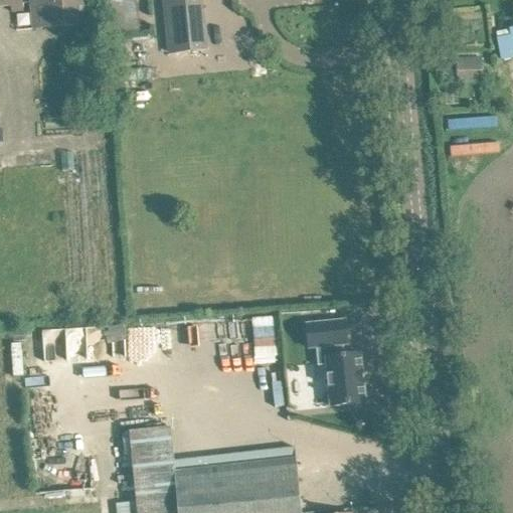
[(0,5),(9,4),(10,10),(20,9),(20,3),(21,3),(20,0),(0,0),(0,5)]
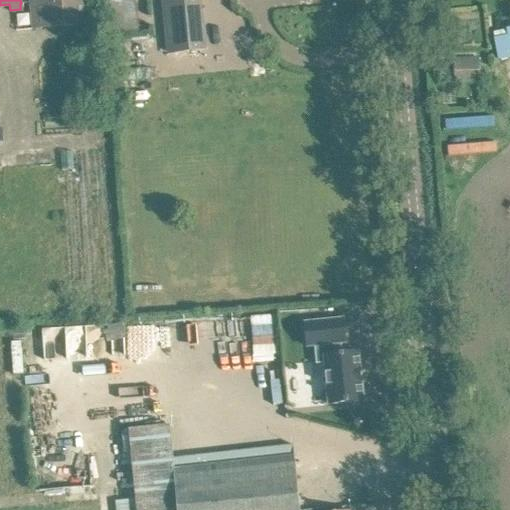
[(63,0),(29,4),(31,28),(88,23),(85,0),(63,0)]
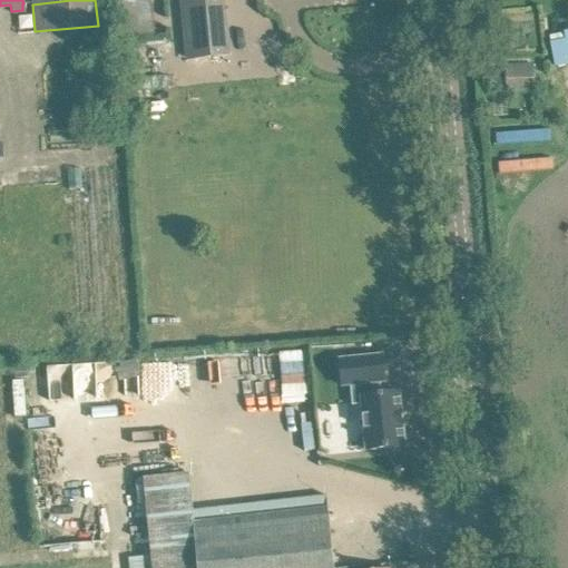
[(119,0),(119,35),(153,36),(153,0),(119,0)]
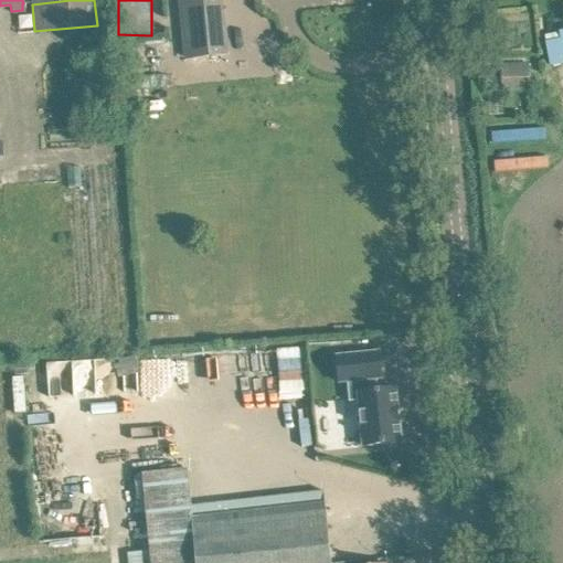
[(178,0),(184,56),(223,53),(216,0),(178,0)]
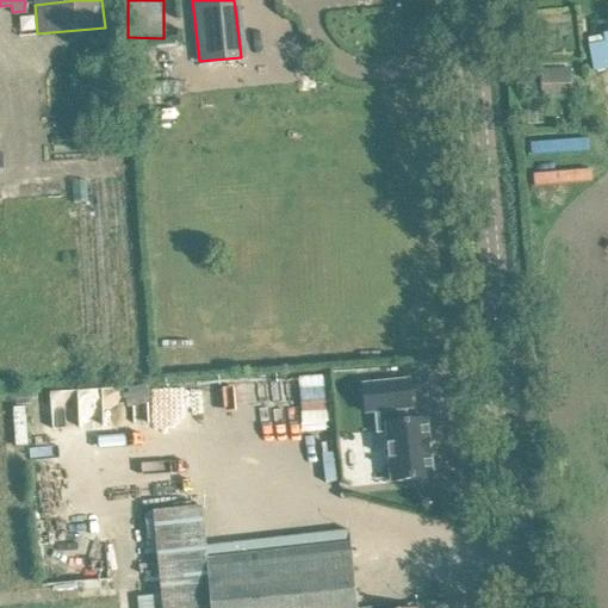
[(607,30),(601,32),(602,39),(587,43),(593,69),(607,64),(607,30)]
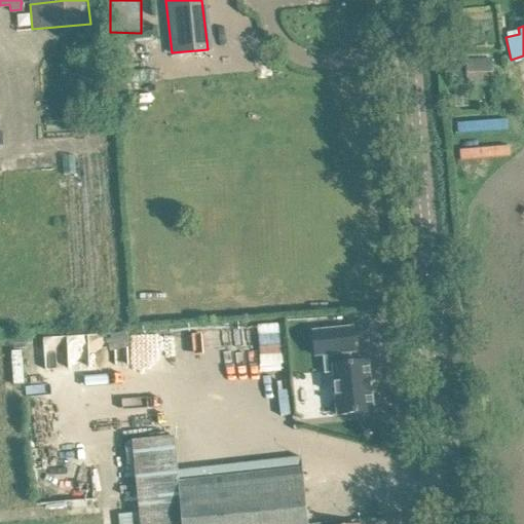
[(463,63),(454,64),(455,80),(464,80),(464,83),(491,82),(491,57),(463,58),(463,63)]
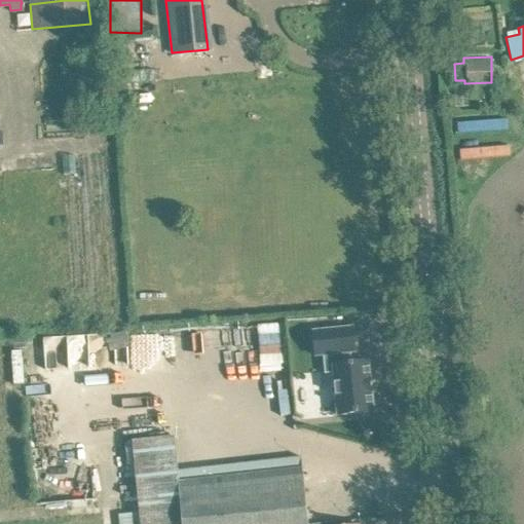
[(368,353),(367,320),(319,321),(319,354),(368,353)]
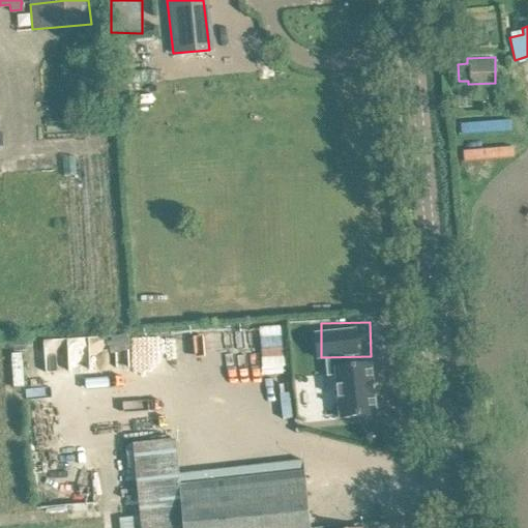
[(263,356),(290,355),(289,324),(262,325),(263,356)]
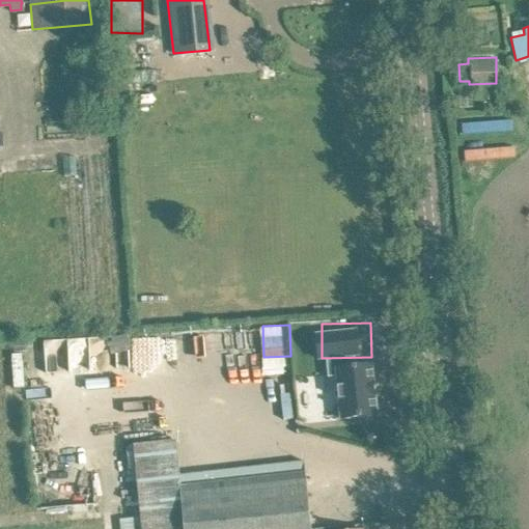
[(49,366),(73,365),(71,336),(33,338),(34,359),(48,359),(49,366)]
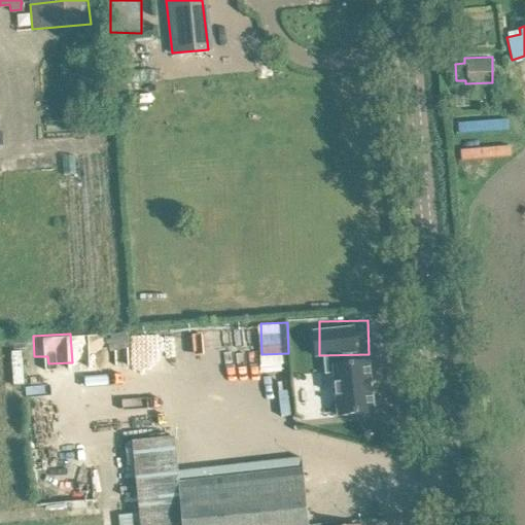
[(341,417),(369,416),(368,363),(340,363),(341,417)]
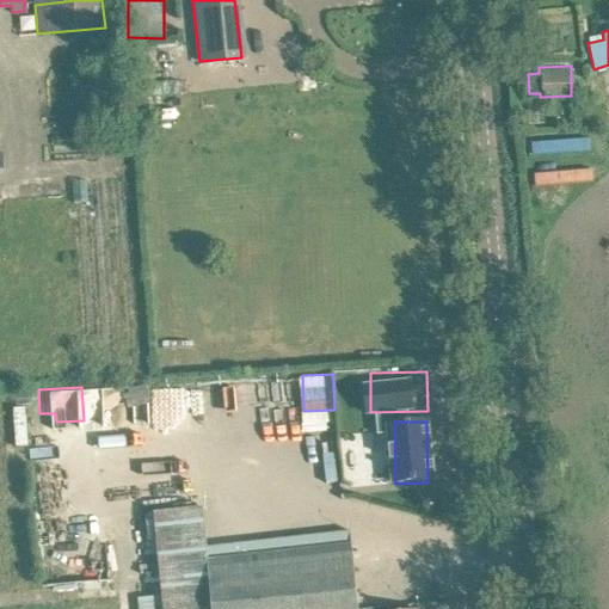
[(356,608),(348,529),(203,545),(200,504),(152,509),(162,608),(356,608)]
